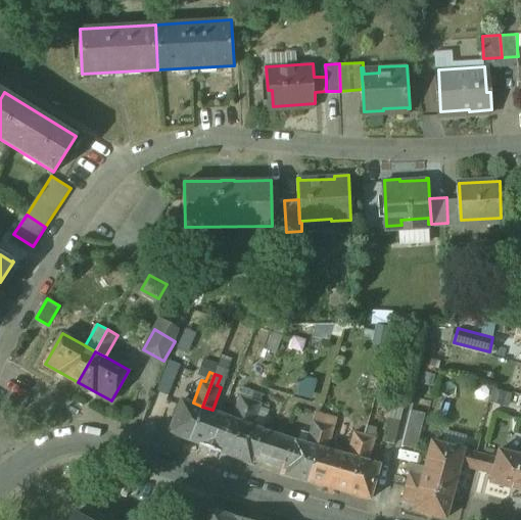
[(241,395),(233,418),(243,422),(251,398),(241,395)]
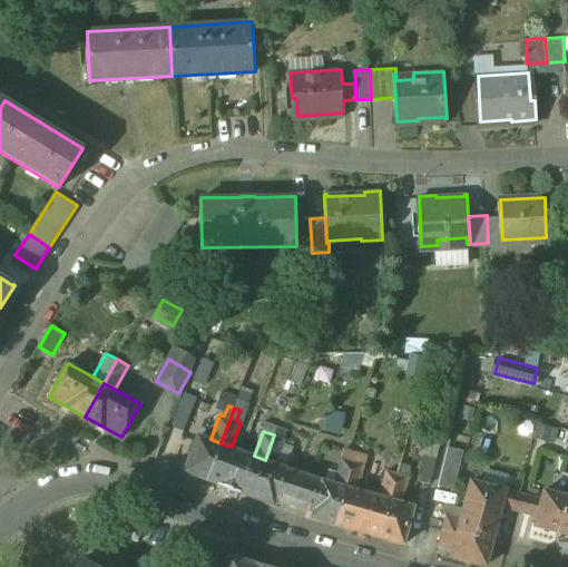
[(211,439),(198,434),(185,470),(207,479),(221,443),(211,439)]
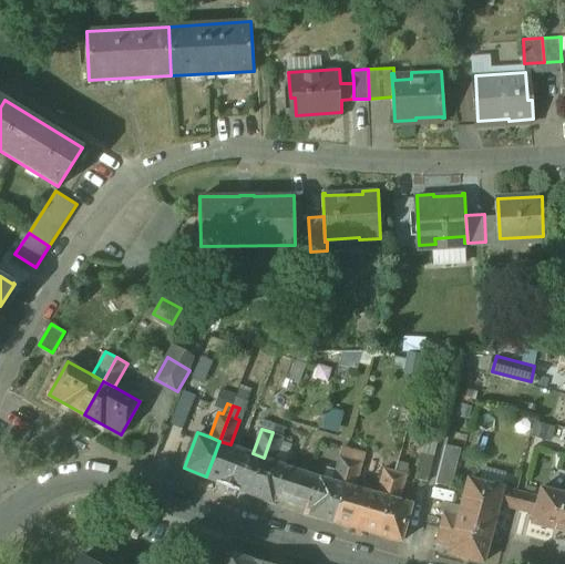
[(273,432),(264,458),(274,461),(283,437),(273,432)]
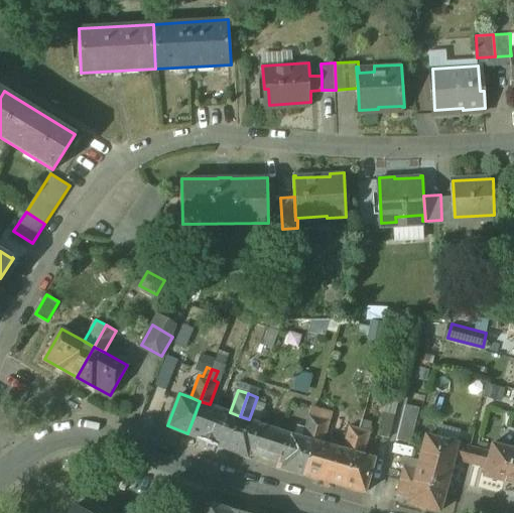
[(210,404),(200,401),(187,433),(207,440),(219,408),(210,404)]
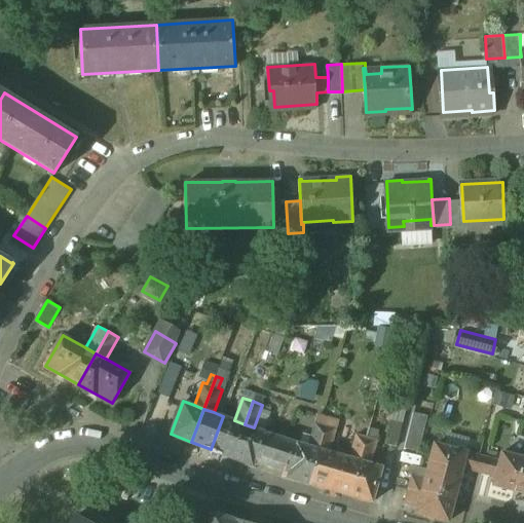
[(427,414),(414,411),(404,447),(418,450),(427,414)]
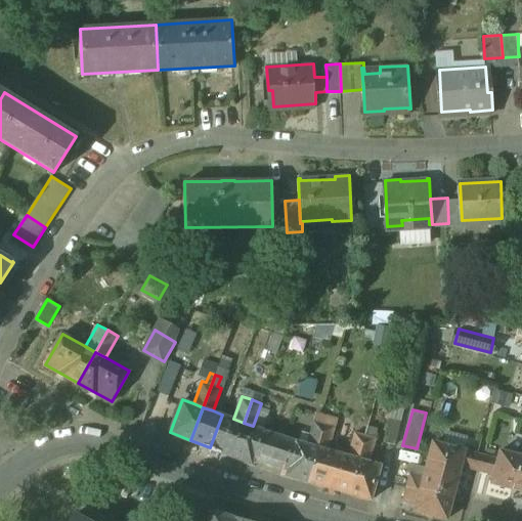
[(327,414),(317,410),(314,421),(324,424),(327,414)]
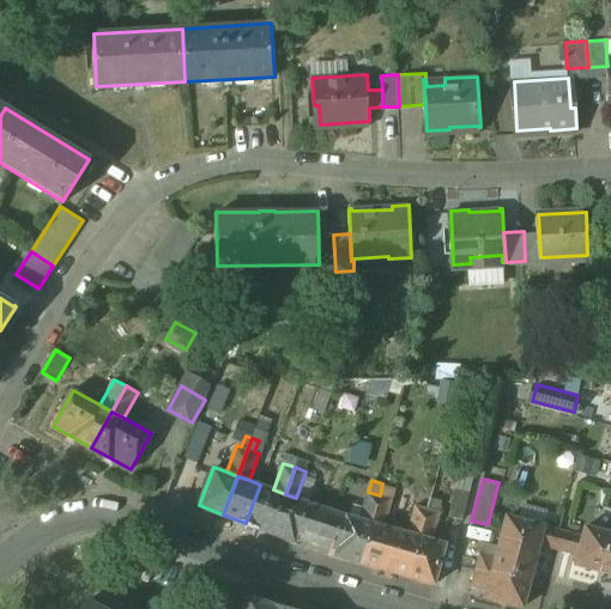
[(273,489),(260,485),(246,523),(271,533),(285,494),(273,489)]
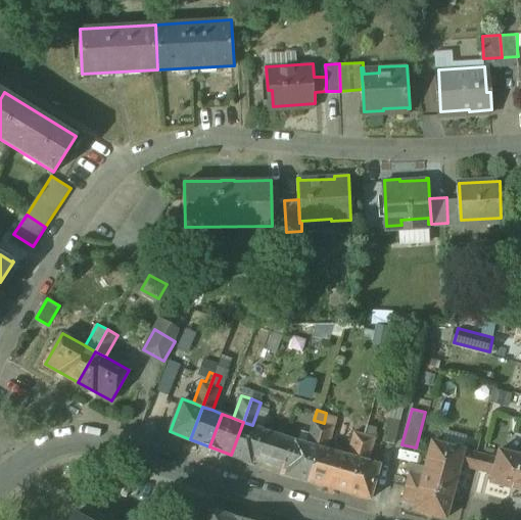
[(400,420),(388,417),(383,439),(394,442),(400,420)]
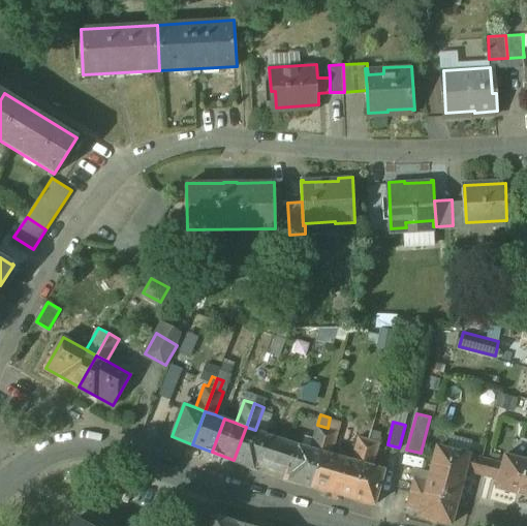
[(317,425),(311,449),(320,452),(328,428),(317,425)]
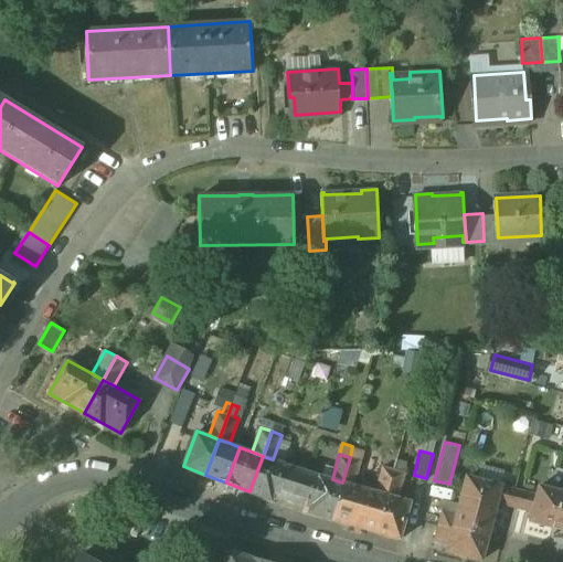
[(273,459),(263,456),(250,491),(272,499),(274,492),(280,475),(284,464),(273,459)]
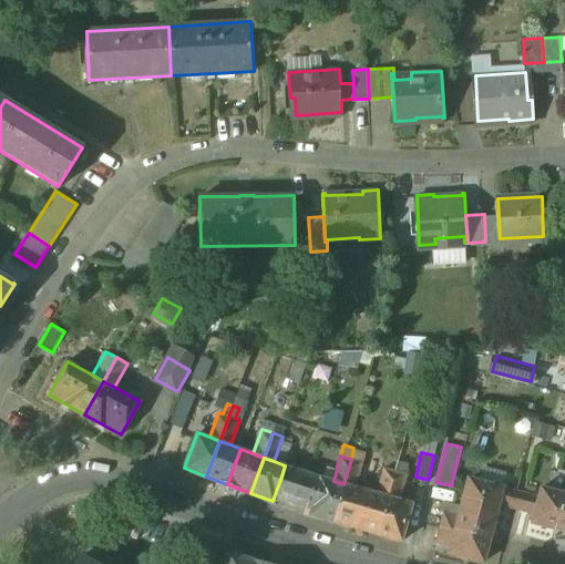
[(361,461),(351,459),(343,484),(355,486),(361,461)]
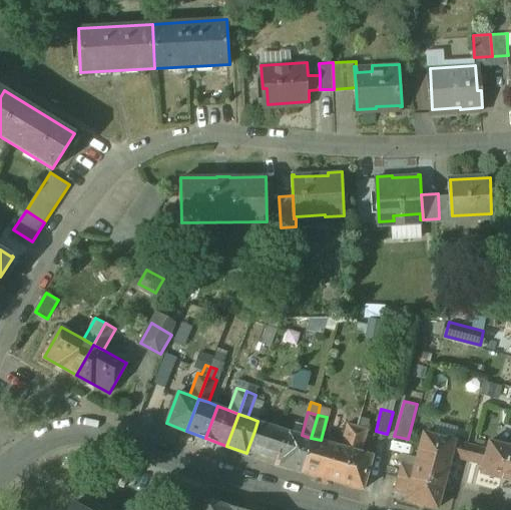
[(270,425),(258,421),(254,431),(267,435),(270,425)]
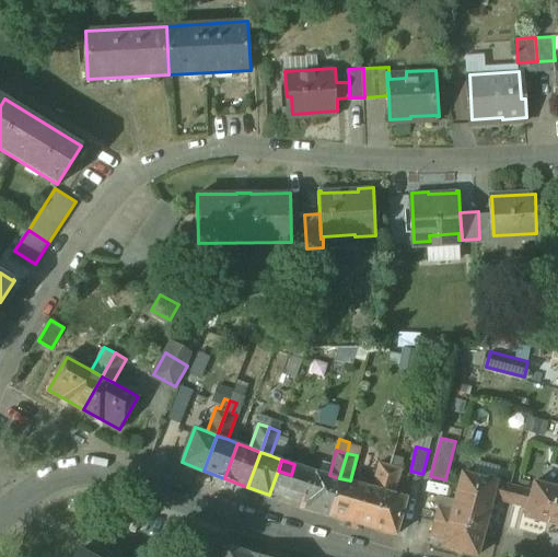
[(391,465),(380,462),(372,487),(383,490),(391,465)]
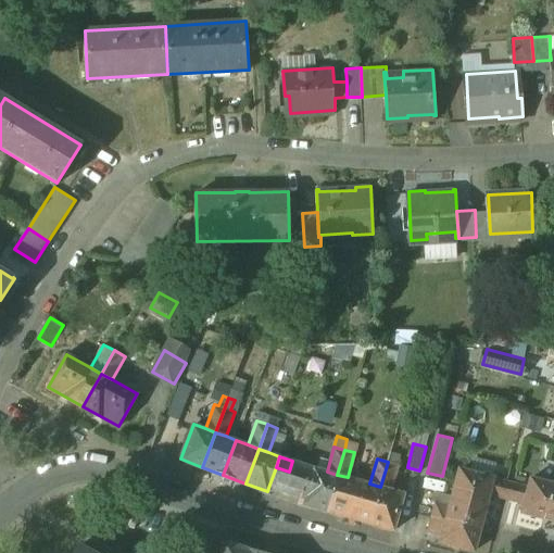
[(315,468),(292,461),(289,472),(276,467),(269,485),(306,498),(315,468)]
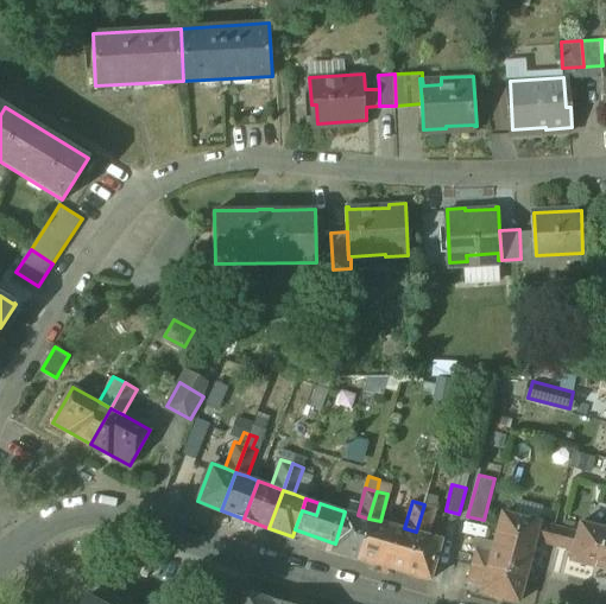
[(435,508),(424,504),(416,532),(428,535),(435,508)]
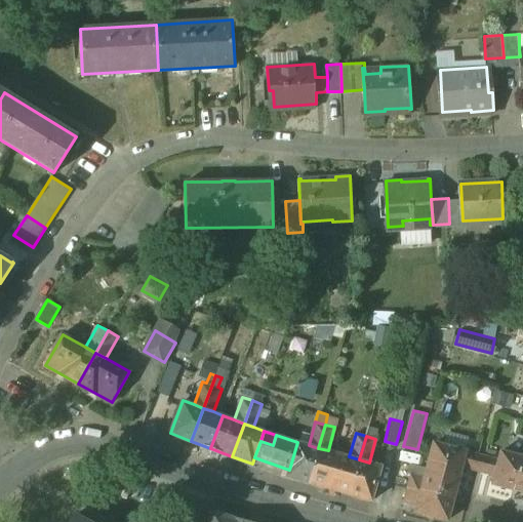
[(309,445),(297,442),(289,470),(288,476),(309,482),(318,448),(309,445)]
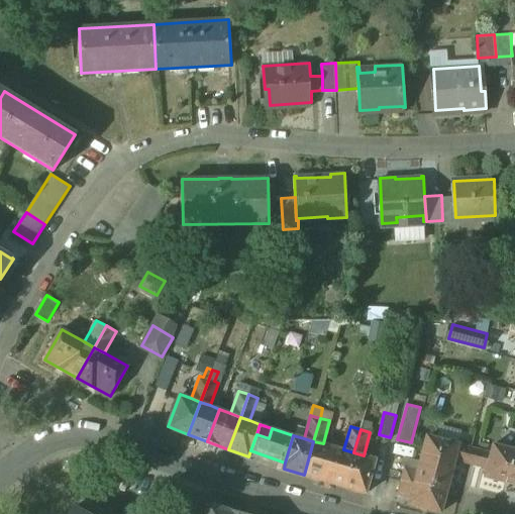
[(458,443),(428,435),(420,463),(451,471),(455,458),(458,443)]
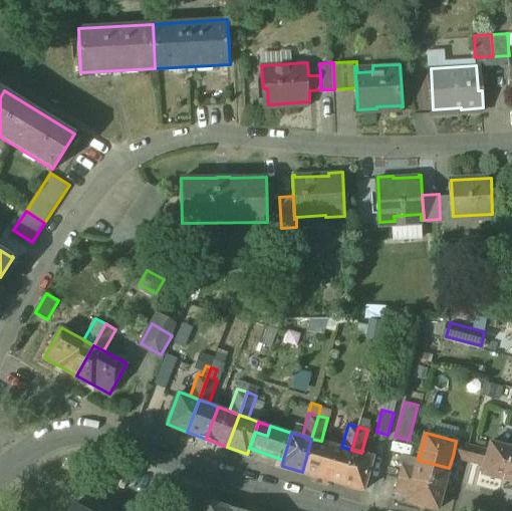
[(321,441),(311,439),(302,472),(322,477),(331,444),(321,441)]
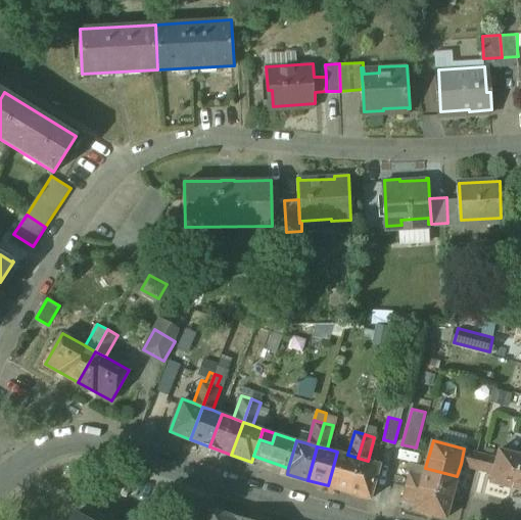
[(477,452),(464,448),(461,464),(474,467),(477,452)]
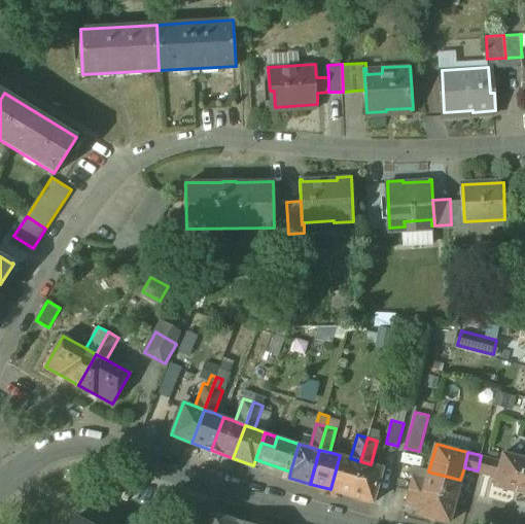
[(524,458),(503,453),(501,460),(497,476),(495,485),(516,490),(524,461),(524,458)]
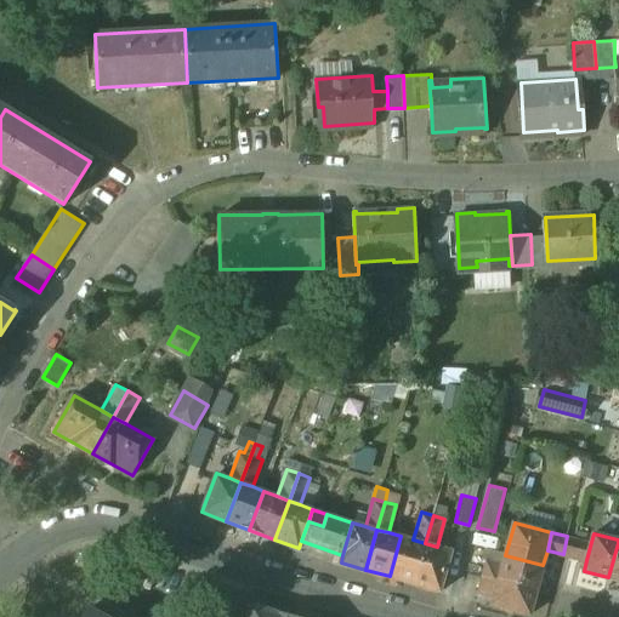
[(413,540),(401,536),(390,576),(413,583),(425,543),(413,540)]
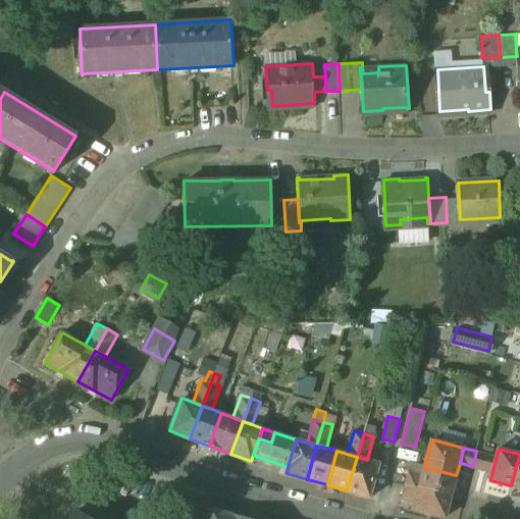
[(497,456),(476,451),(473,466),(492,471),(497,456)]
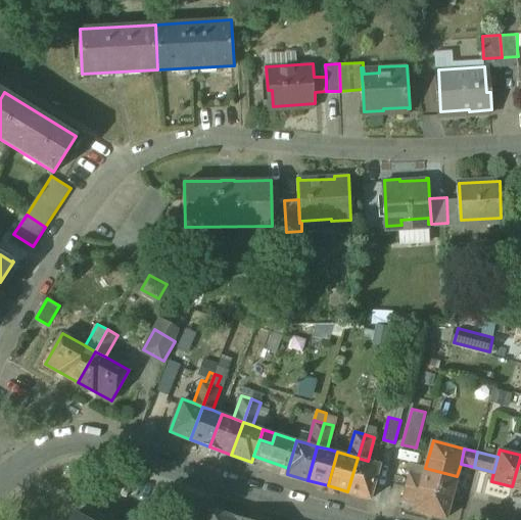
[(368,461),(358,458),(347,491),(371,498),(380,464),(368,461)]
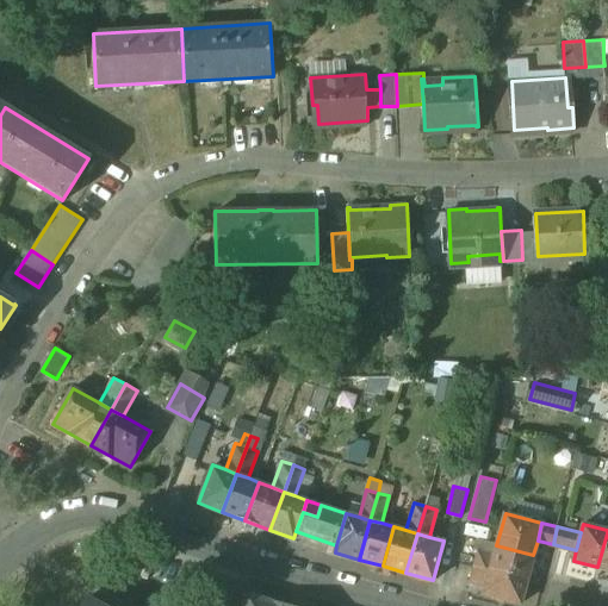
[(607,533),(597,567),(607,569),(607,533)]
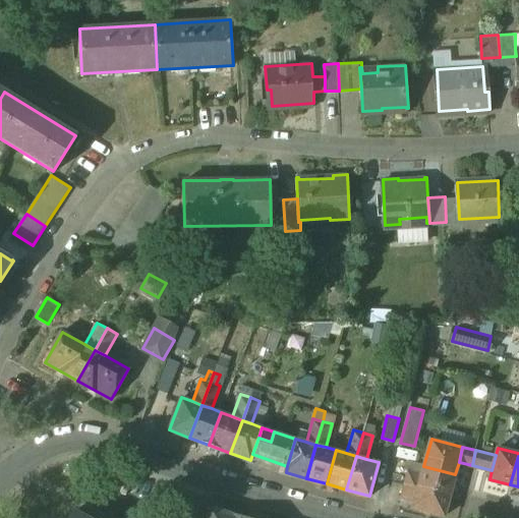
[(455,474),(423,466),(422,473),(418,485),(450,495),(455,474)]
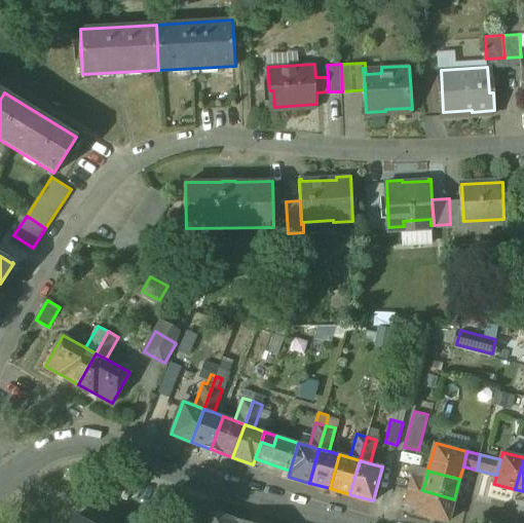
[(426,478),(413,474),(410,487),(422,490),(426,478)]
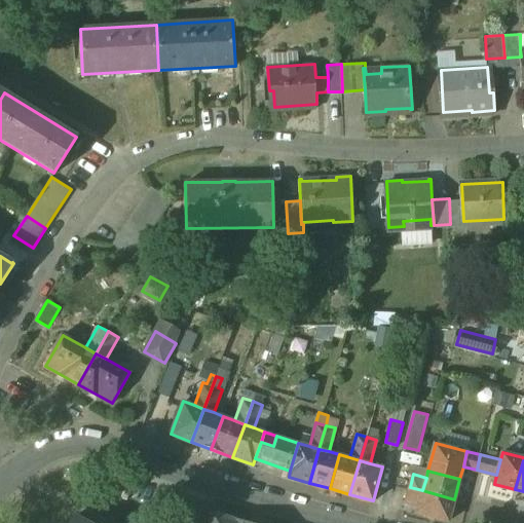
[(422,490),(410,487),(406,500),(419,503),(422,490)]
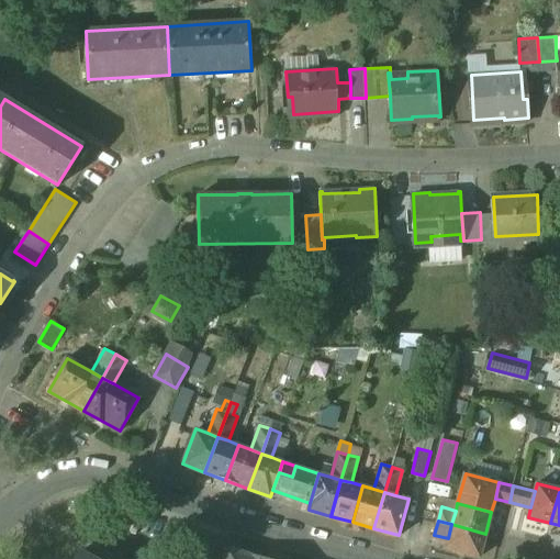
[(485,534),(451,524),(448,538),(446,547),(480,556),(485,534)]
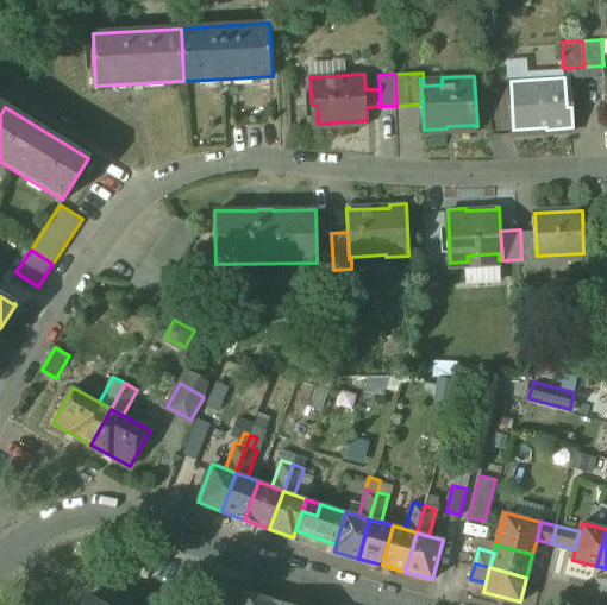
[(274,602),(251,594),(252,594),(248,593),(246,597),(243,604),(273,604),(275,602),(274,600),(274,602)]
